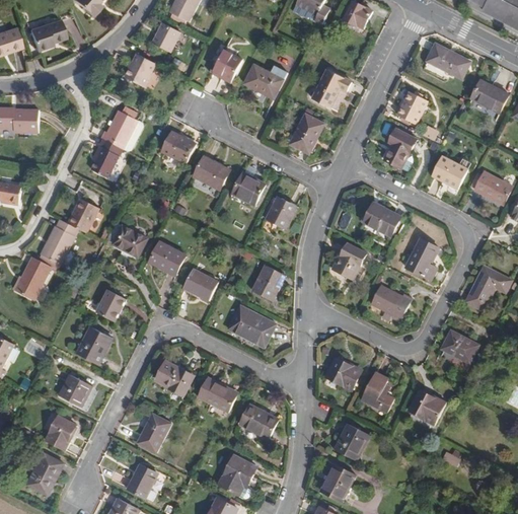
[(100,4),(104,0),(79,0),(78,1),(95,17),(104,7),(100,4)]
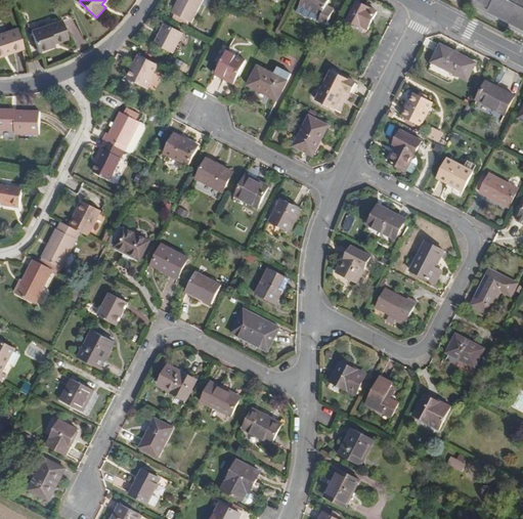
[(191,24),(204,0),(178,0),(172,13),(191,24)]
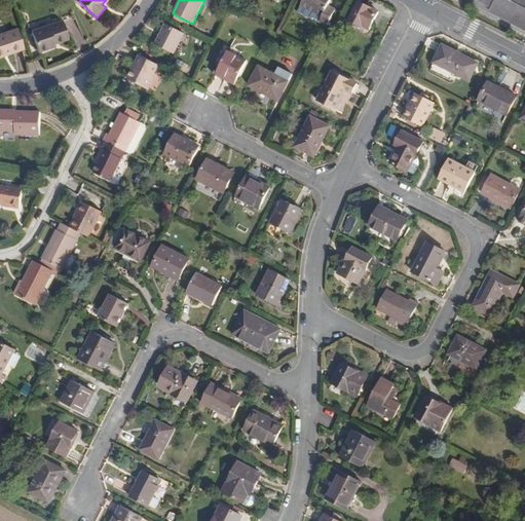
[(324,6),(327,0),(300,0),(299,3),(320,13),(316,20),(325,24),(332,9),(324,6)]
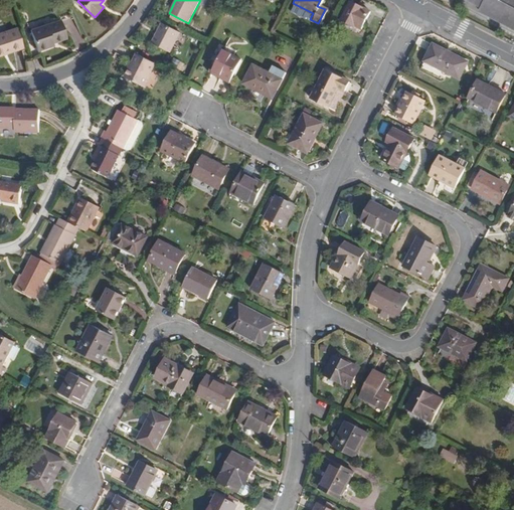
[(472,0),(479,4),(478,7),(513,24),(513,0),(472,0)]
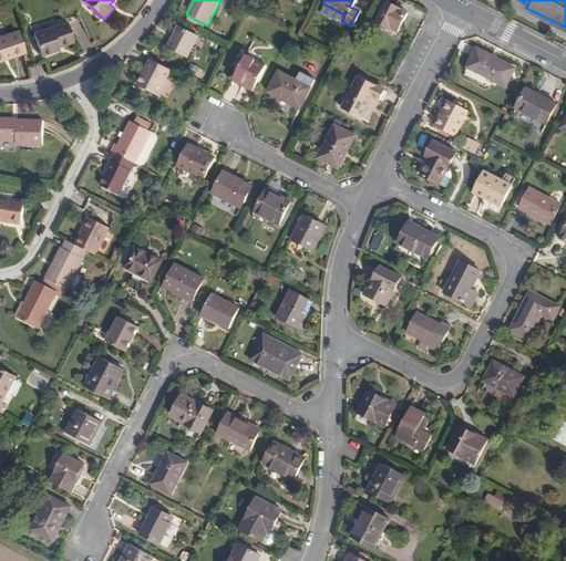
[(345,14),(322,3),(320,10),(341,21),(345,14)]
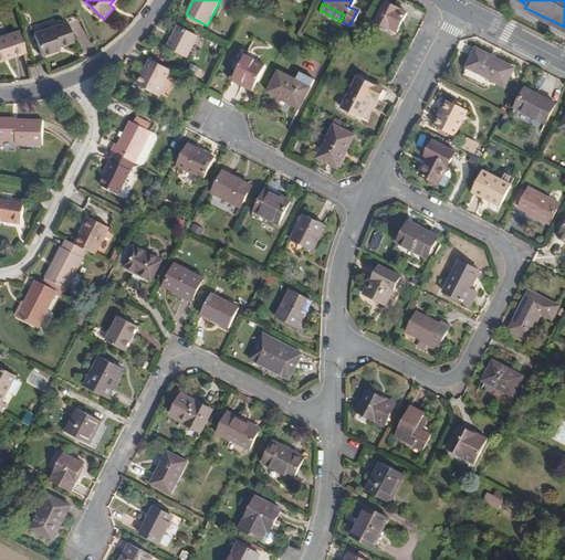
[(396,34),(405,17),(382,6),(372,27),(385,32),(386,30),(396,34)]
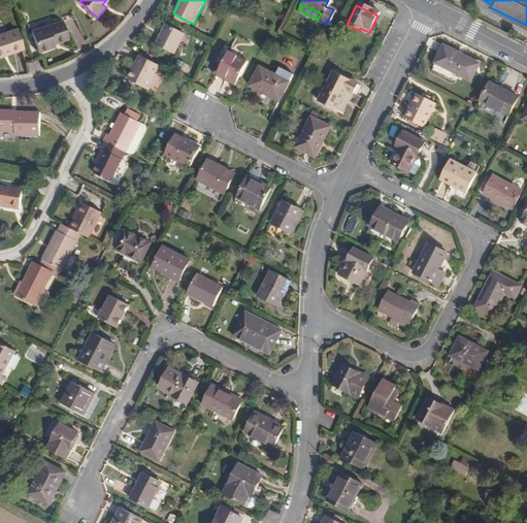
[(72,36),(66,18),(34,28),(42,51),(54,46),(53,42),(72,36)]
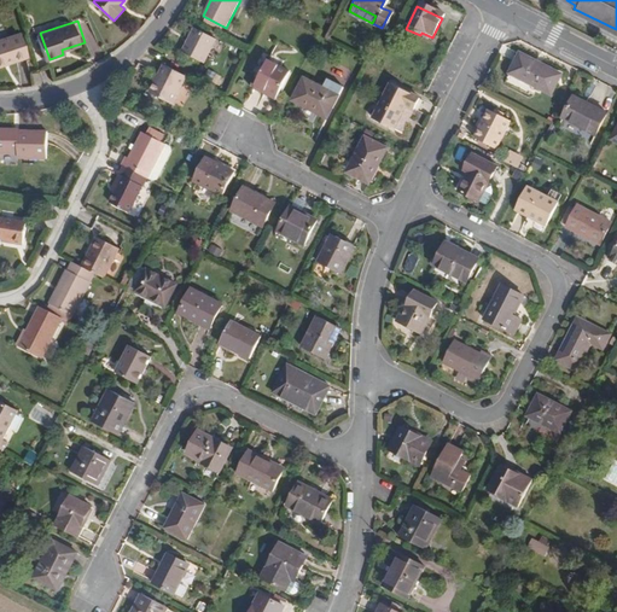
[(205,64),(219,40),(198,28),(185,53),(205,64)]
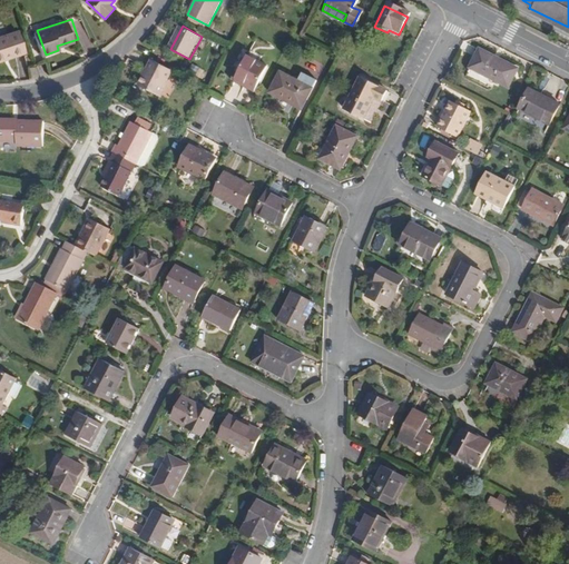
[(29,52),(22,30),(0,38),(0,58),(12,55),(13,58),(29,52)]
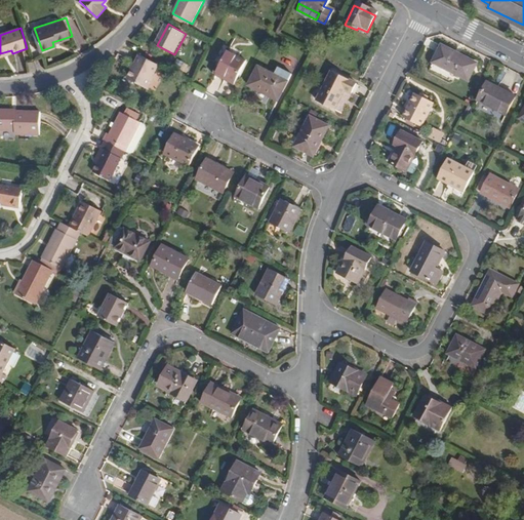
[(205,28),(201,34),(209,39),(213,32),(205,28)]
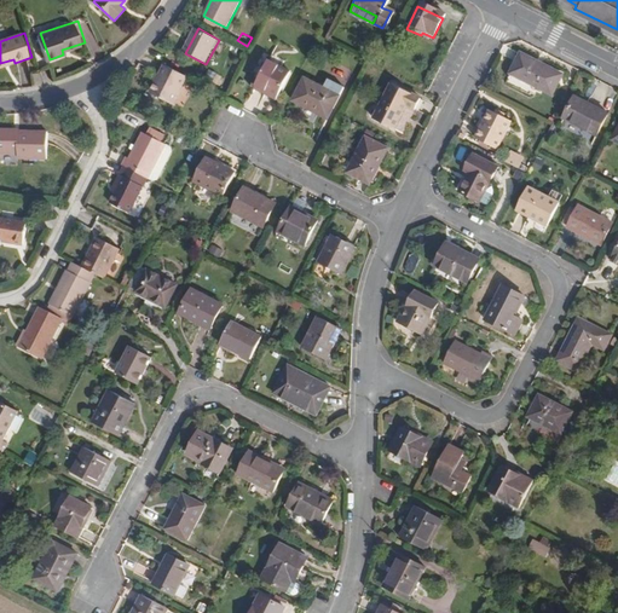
[(554,87),(564,65),(525,46),(510,76),(533,88),(538,80),(554,87)]
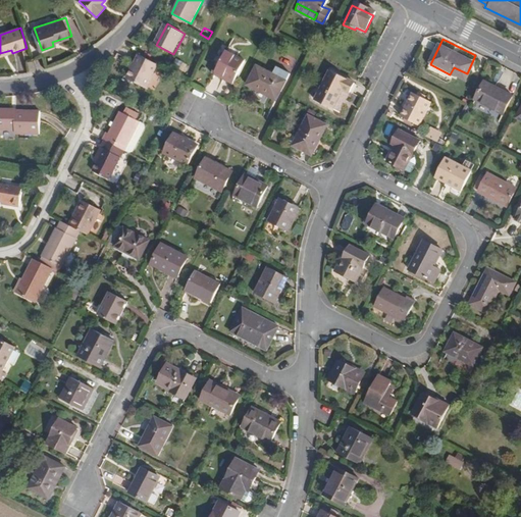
[(218,62),(224,50),(216,46),(210,58),(218,62)]
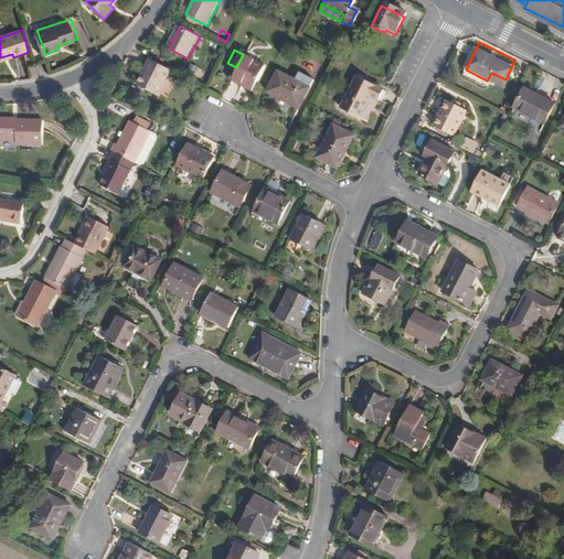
[(251,88),(263,64),(243,54),(236,67),(233,74),(245,79),(243,84),(251,88)]
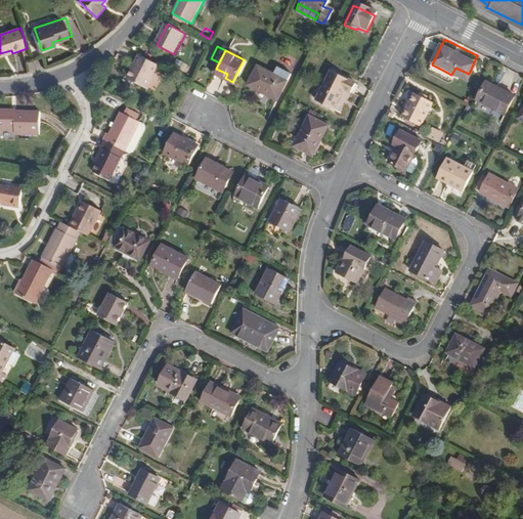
[(149,91),(163,67),(142,56),(130,80),(149,91)]
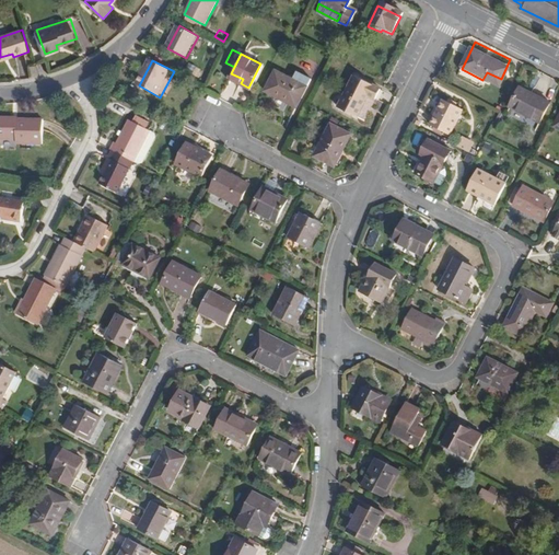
[(187,62),(184,68),(190,72),(194,66),(187,62)]
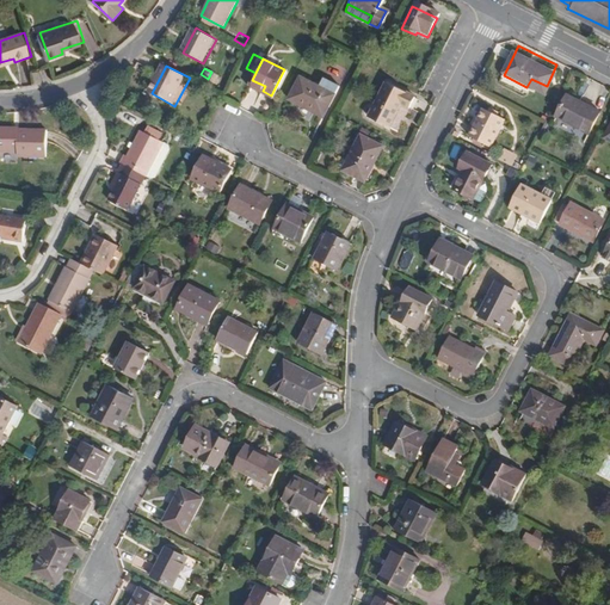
[(265,86),(252,80),(250,78),(247,82),(263,91),(265,86)]
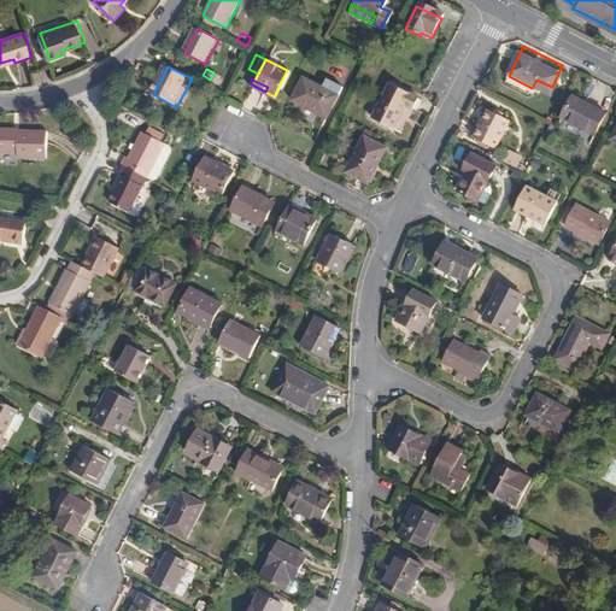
[(322,118),(334,94),(317,87),(300,78),(289,101),(322,118)]
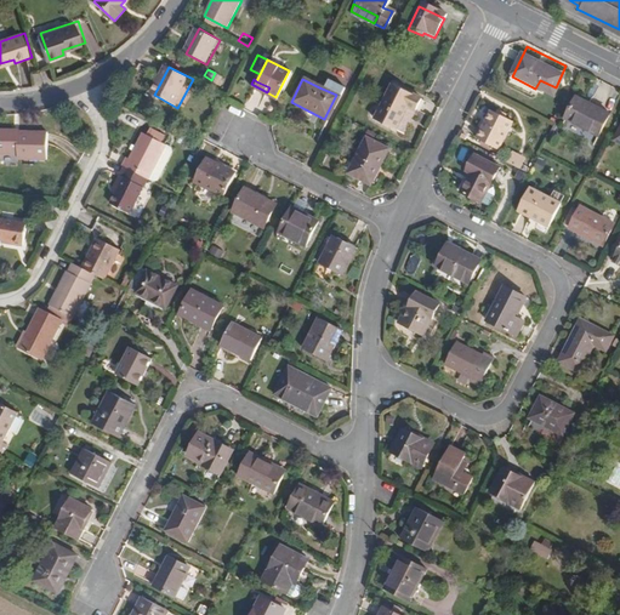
[(336,95),(340,87),(324,79),(319,87),(336,95)]
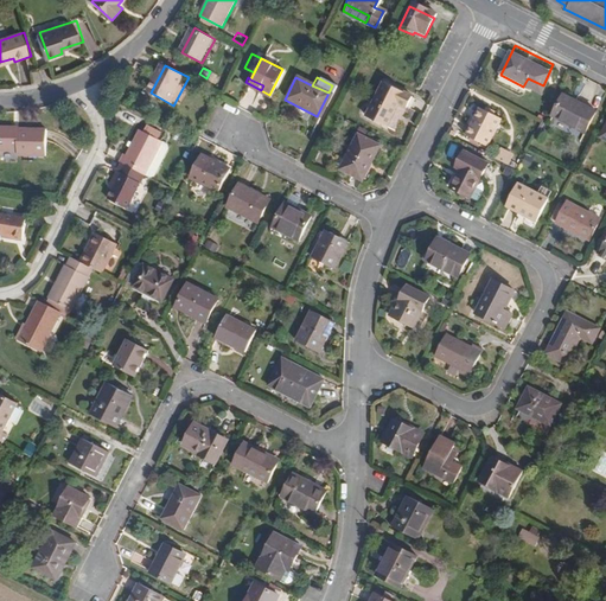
[(403,104),(409,93),(382,80),(365,113),(384,123),(396,101),(403,104)]
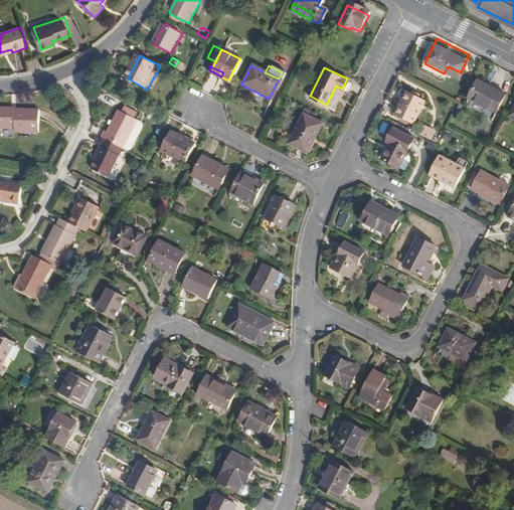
[(507,92),(480,77),(472,93),(499,107),(507,92)]
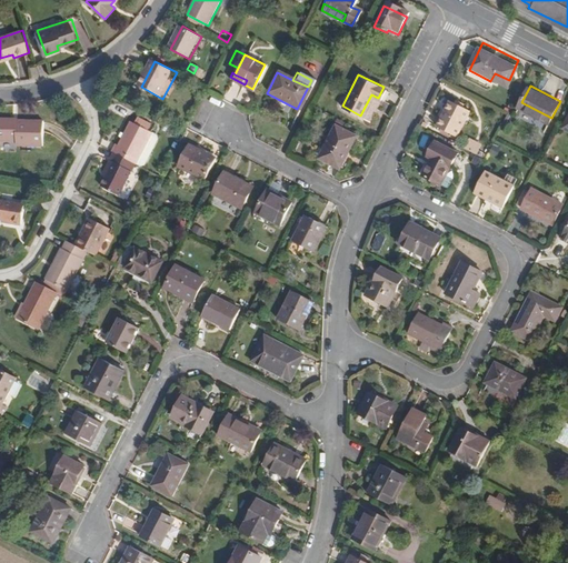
[(457,134),(471,108),(451,97),(437,123),(457,134)]
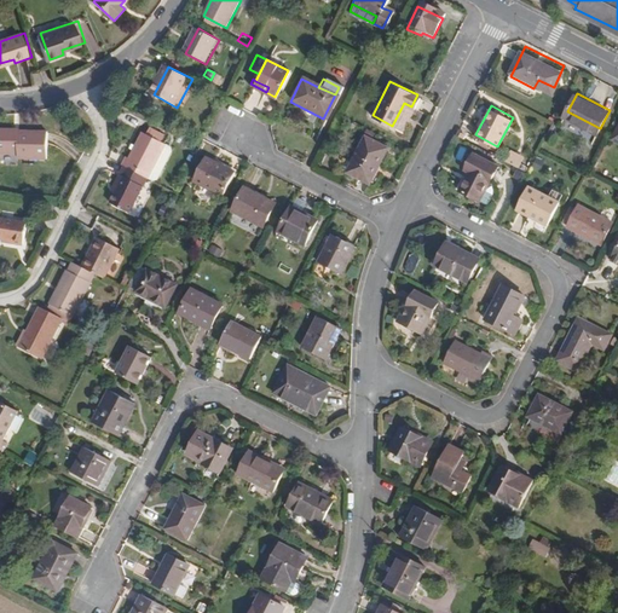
[(552,119),(543,136),(546,138),(550,140),(554,133),(549,131),(554,121),(552,119)]
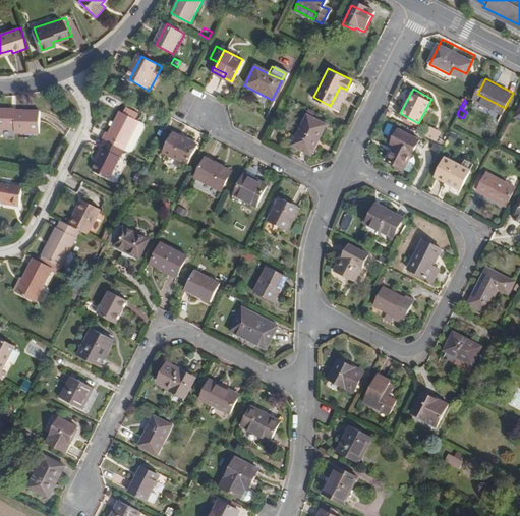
[(124,106),(121,112),(134,118),(137,113),(124,106)]
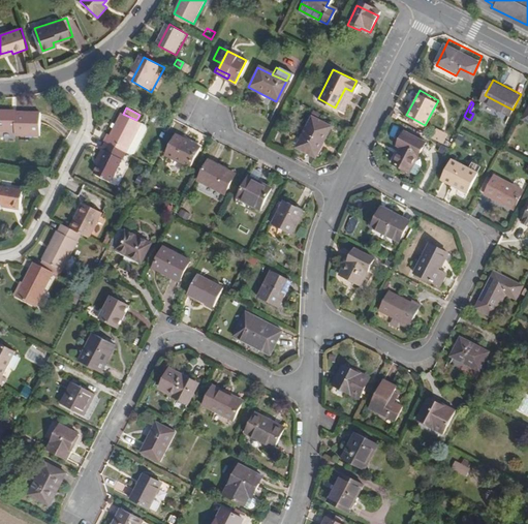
[(43,137),(44,115),(20,114),(20,112),(2,111),(2,113),(1,132),(21,133),(21,136),(43,137)]
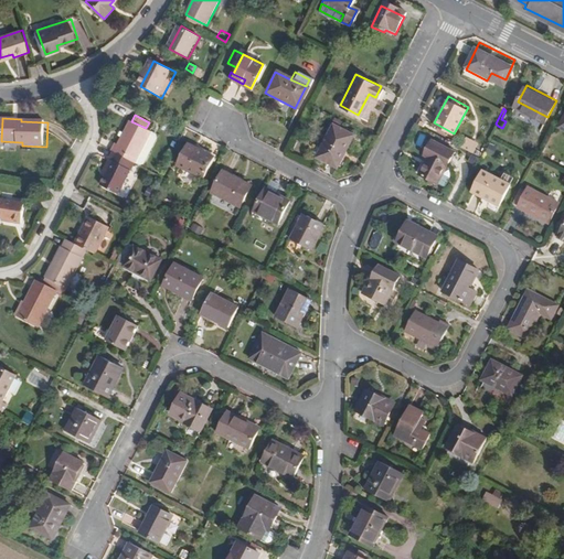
[(113,141),(109,148),(112,149),(106,158),(110,160),(102,176),(98,183),(116,193),(132,161),(134,161),(149,130),(146,128),(131,121),(128,119),(115,142),(113,141)]
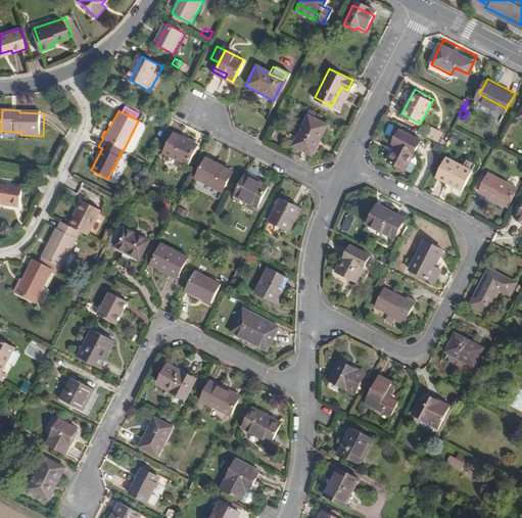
[(320,141),(328,124),(309,114),(294,144),(311,152),(318,139),(320,141)]
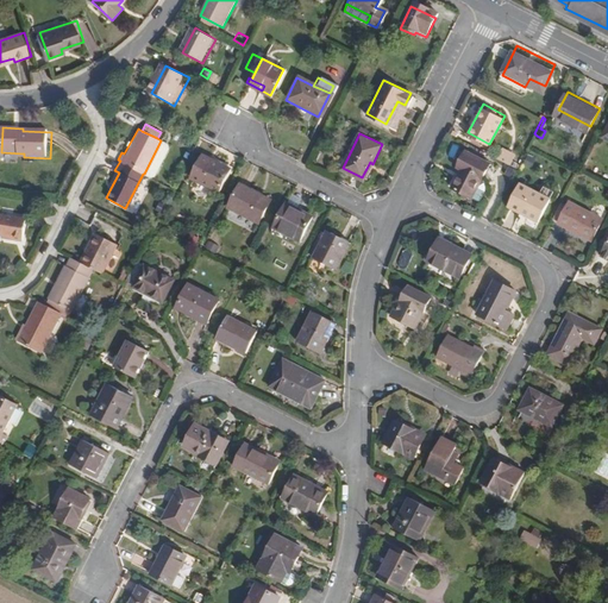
[(474,196),(490,162),(467,150),(459,165),(464,168),(455,187),(474,196)]
